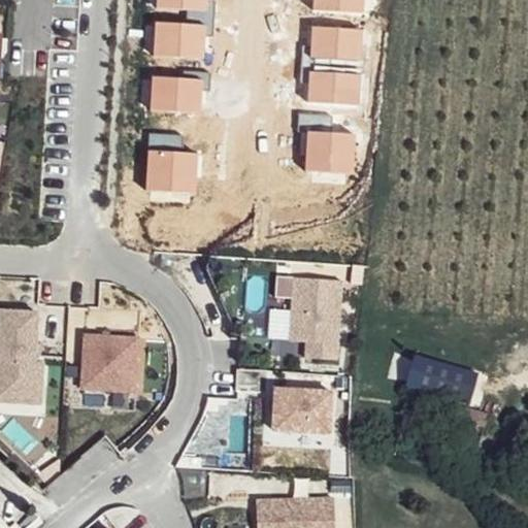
[(204,11),(204,0),(156,0),(156,9),(204,11)]
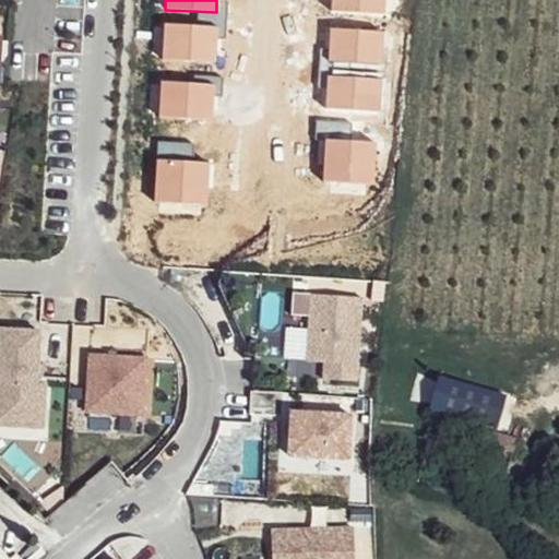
[(383,13),(383,0),(332,0),(332,11),(383,13)]
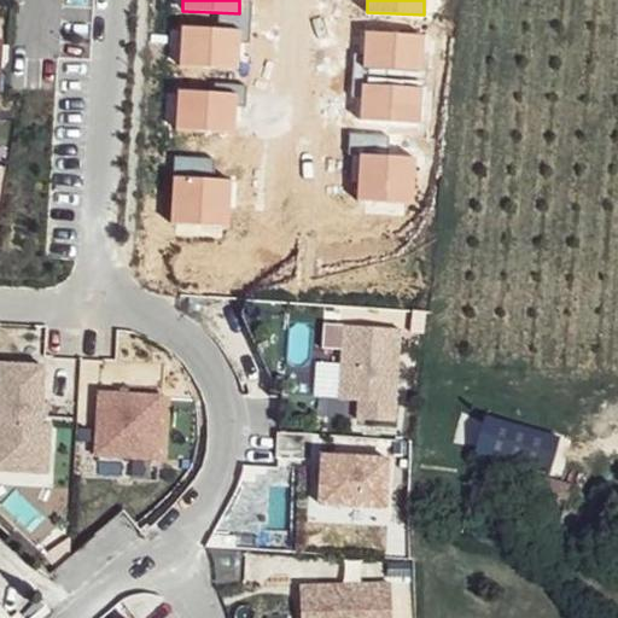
[(233,68),(235,27),(180,24),(178,64),(233,68)]
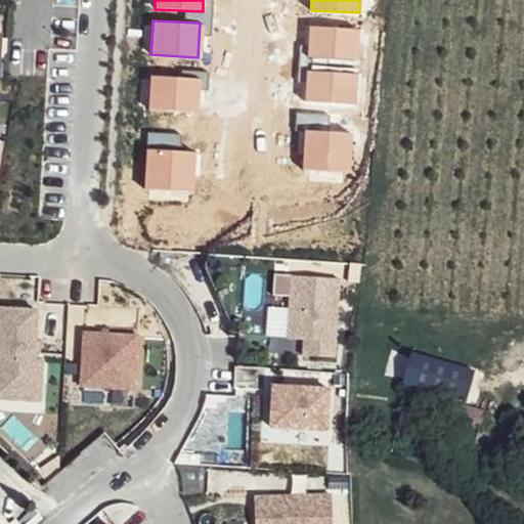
[(355,63),(357,29),(309,27),(307,60),(355,63)]
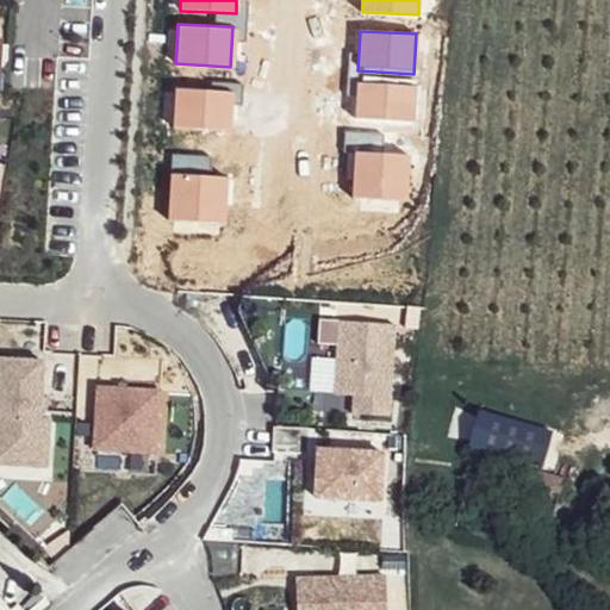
[(414,122),(416,82),(360,79),(358,119),(414,122)]
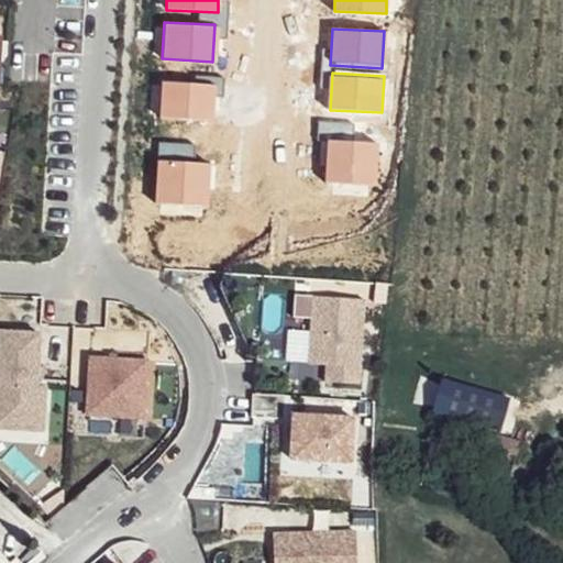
[(210,121),(212,85),(162,81),(159,119),(210,121)]
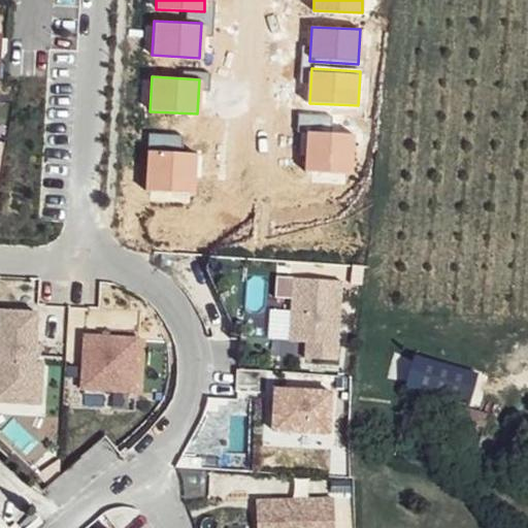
[(354,169),(356,135),(307,132),(305,167),(354,169)]
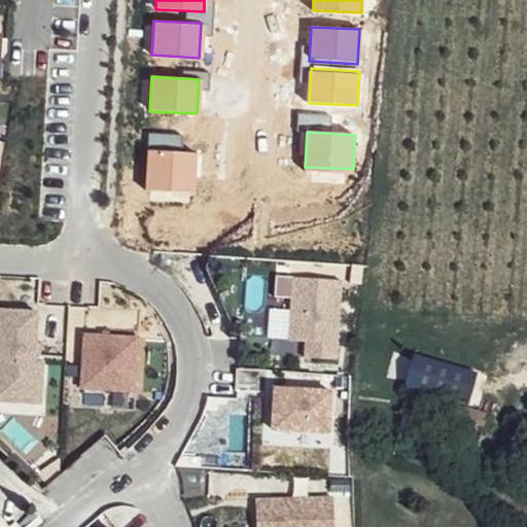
[(194,189),(196,154),(148,152),(146,186),(194,189)]
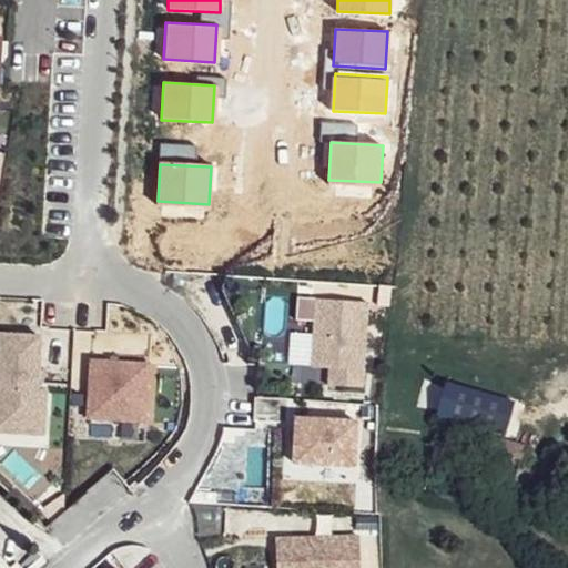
[(366,304),(315,301),(311,367),(328,368),(328,385),(362,387),(366,304)]
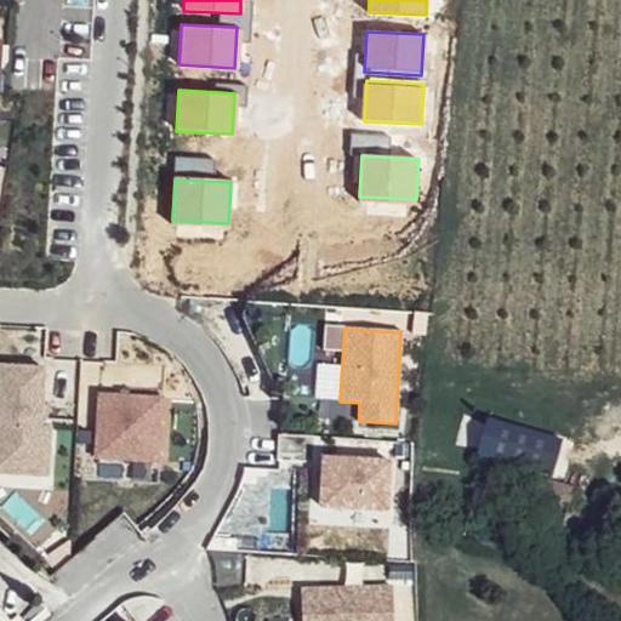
[(45,368),(0,365),(0,474),(27,476),(28,453),(52,454),(52,427),(43,427),(45,368)]
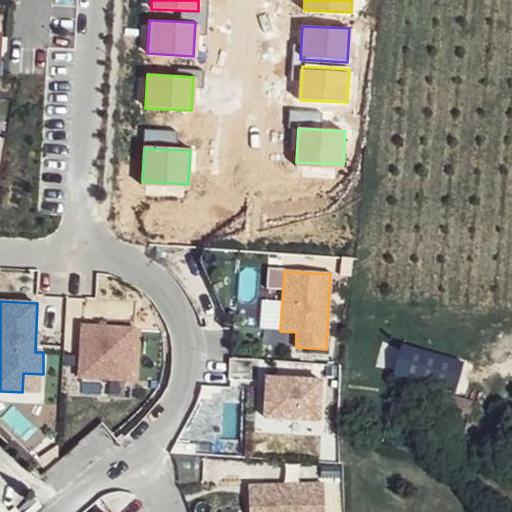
[(135,328),(82,325),(79,377),(131,380),(135,328)]
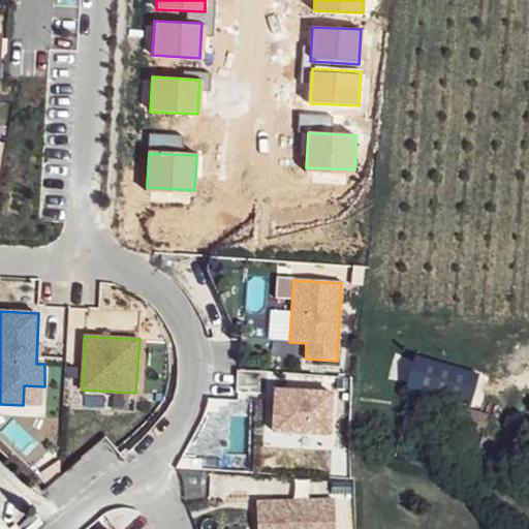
[(479,373),(416,354),(405,391),(468,409),(479,373)]
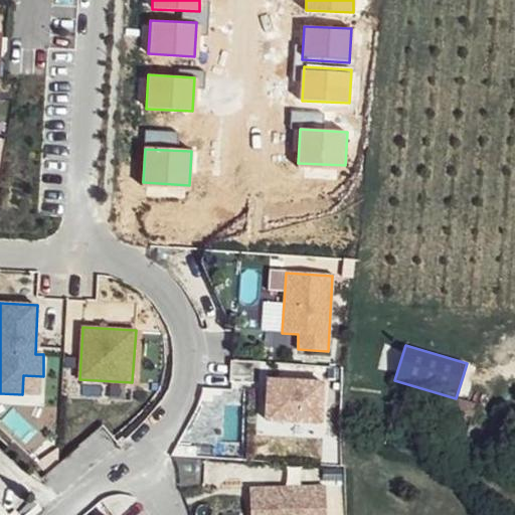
[(43,376),(23,375),(22,394),(42,395),(43,376)]
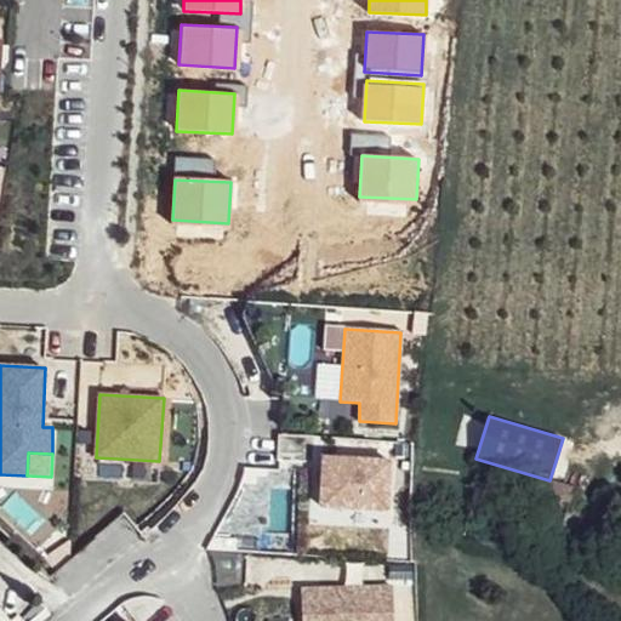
[(391,459),(324,457),(323,506),(389,507),(391,459)]
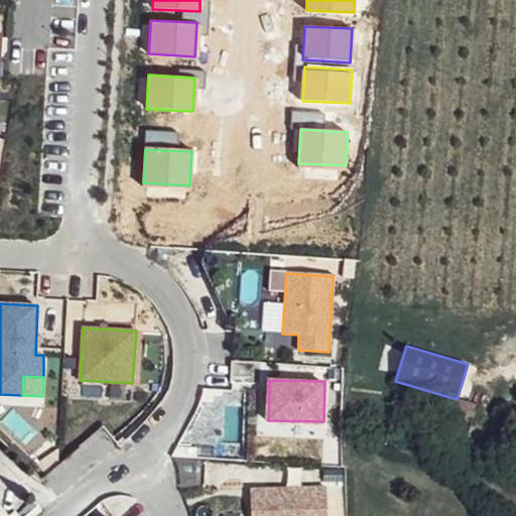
[(320,515),(319,486),(249,488),(250,515),(320,515)]
